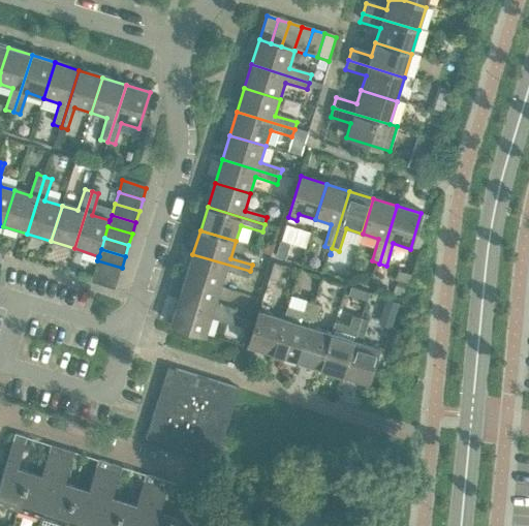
[(288,252),(279,250),(276,259),(285,263),(288,252)]
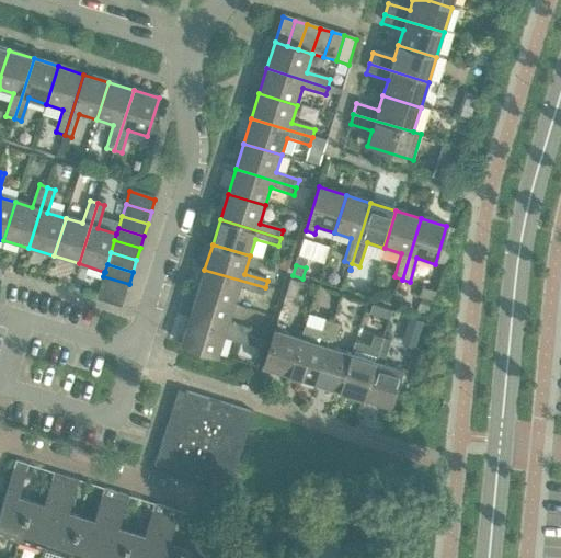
[(235,306),(240,289),(263,296),(265,287),(204,270),(196,295),(235,306)]
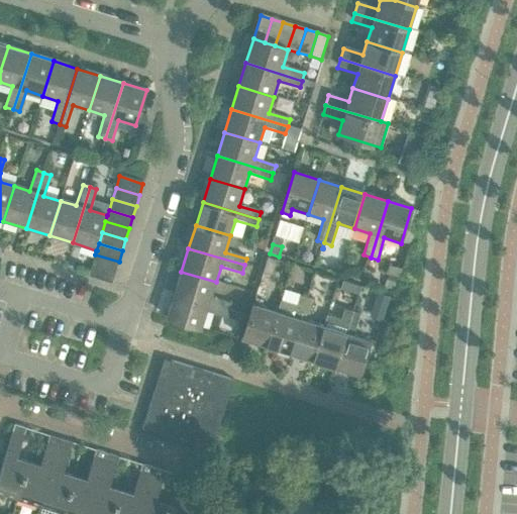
[(115,274),(119,262),(95,254),(92,266),(115,274)]
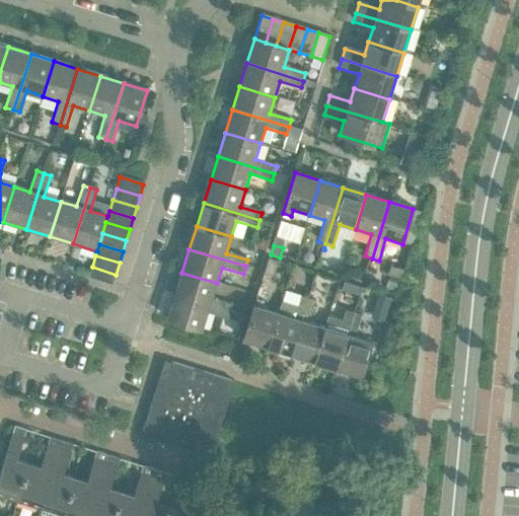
[(269,260),(264,276),(273,279),(278,263),(269,260)]
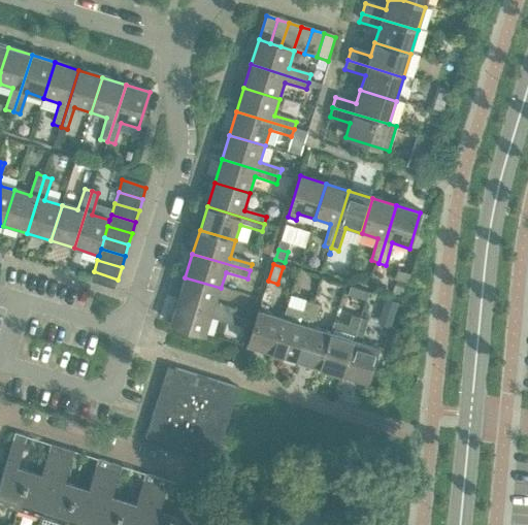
[(114,291),(118,280),(94,271),(91,283),(114,291)]
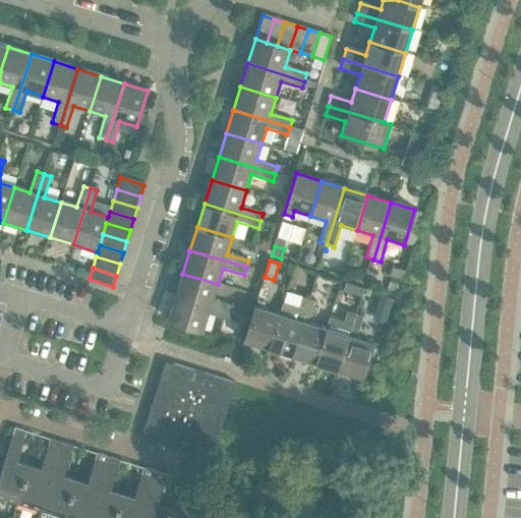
[(213,300),(218,284),(182,274),(175,297),(232,314),(234,307),(213,300)]
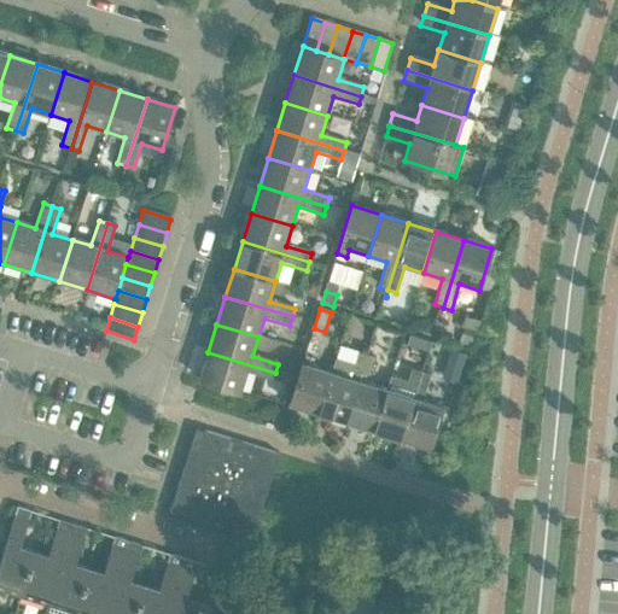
[(275,373),(208,352),(199,380),(240,393),(248,373),(272,381),(275,373)]
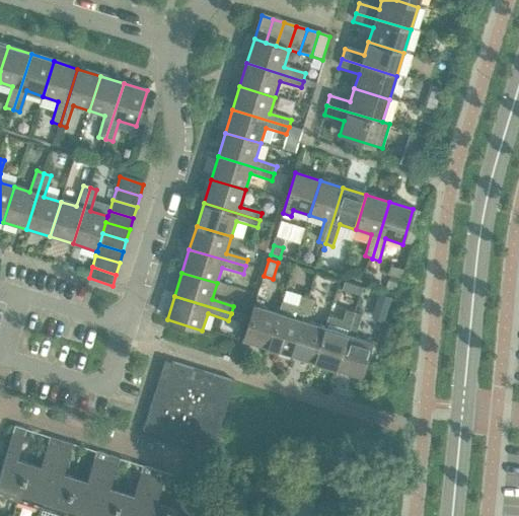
[(267,349),(290,356),(308,300),(300,298),(297,307),(281,302),(278,314),(267,349)]
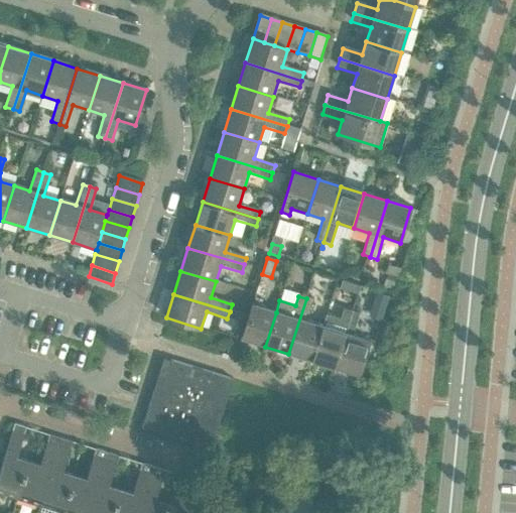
[(311,361),(323,327),(307,322),(313,300),(306,298),(288,354),(311,361)]
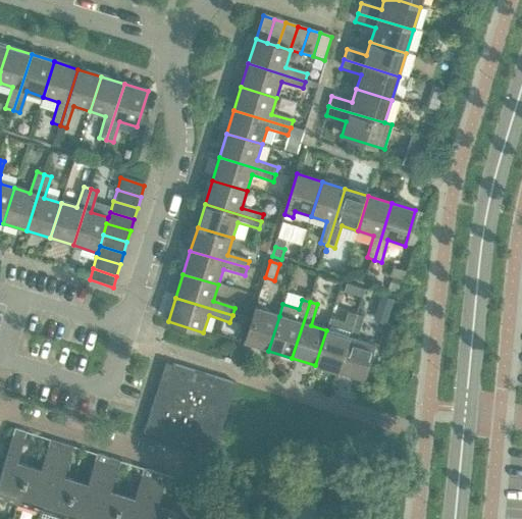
[(245,343),(268,351),(279,316),(264,311),(266,305),(259,303),(257,309),(256,308),(245,343)]
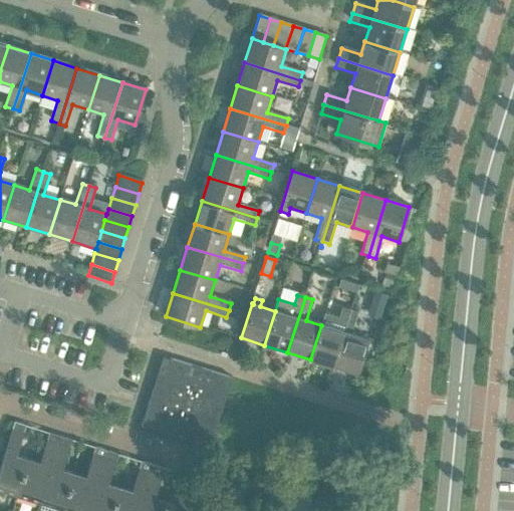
[(333,366),(350,311),(343,309),(337,330),(321,325),(310,359),(333,366)]
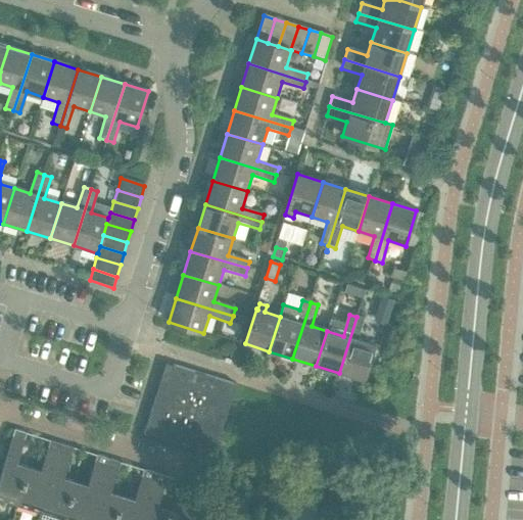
[(364,381),(374,346),(358,340),(364,319),(357,317),(339,373),(364,381)]
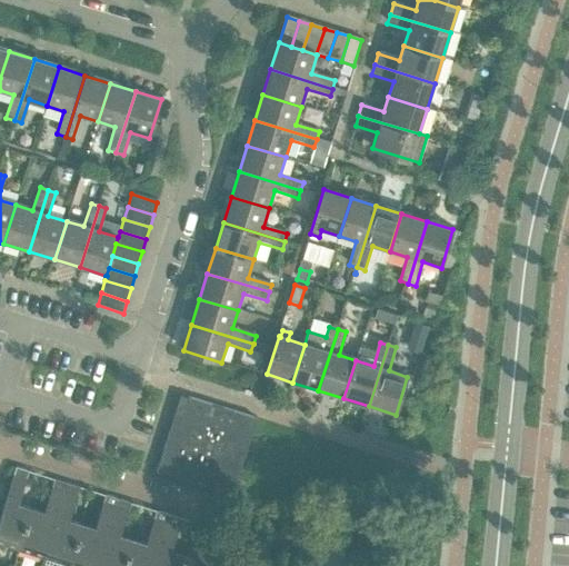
[(228,482),(240,444),(249,446),(257,420),(189,399),(180,396),(169,434),(157,473),(223,495),(228,482)]
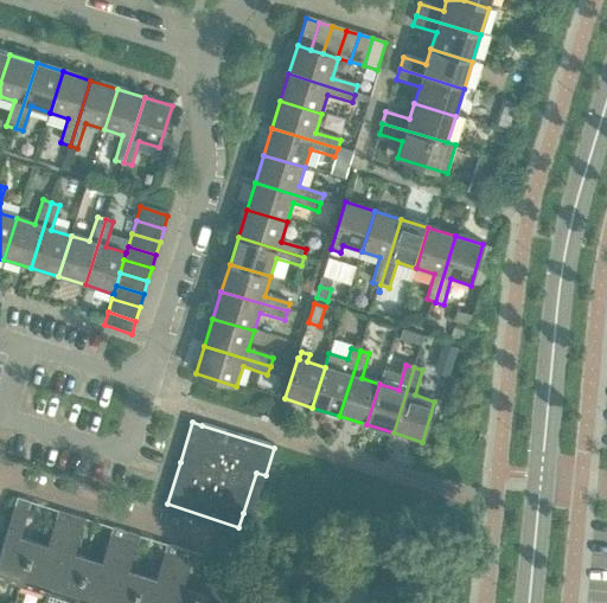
[(0,579),(21,587),(34,544),(19,539),(30,504),(16,499),(0,551),(0,579)]
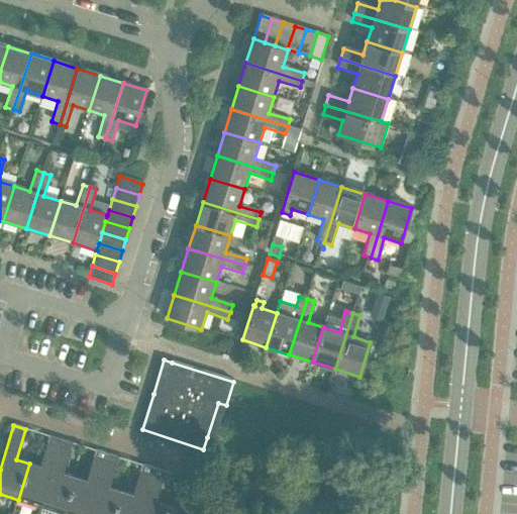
[(40,507),(61,440),(48,437),(39,467),(29,464),(18,500),(40,507)]
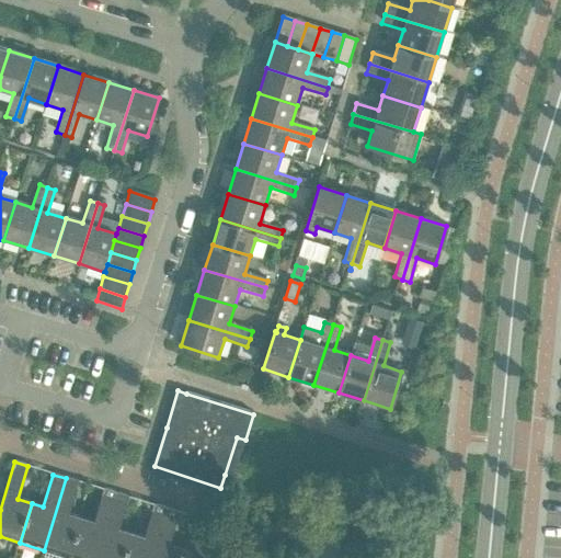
[(70,557),(81,519),(68,514),(78,482),(66,478),(44,550),(67,557),(70,557)]
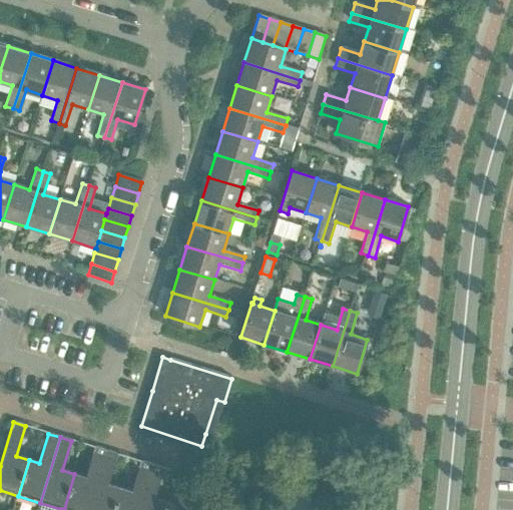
[(88,509),(107,452),(94,448),(85,478),(74,474),(64,509),(88,509)]
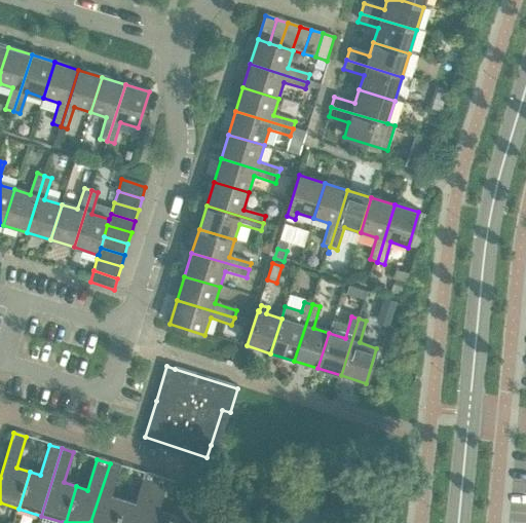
[(116,522),(123,500),(111,497),(121,467),(110,463),(90,522),(116,522)]
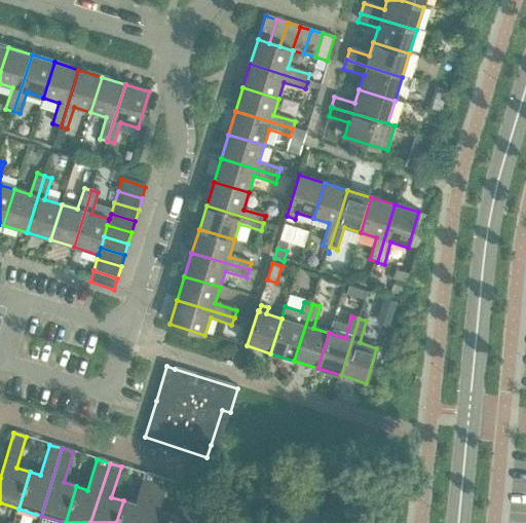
[(143,522),(157,478),(144,474),(135,503),(123,500),(116,522),(143,522)]
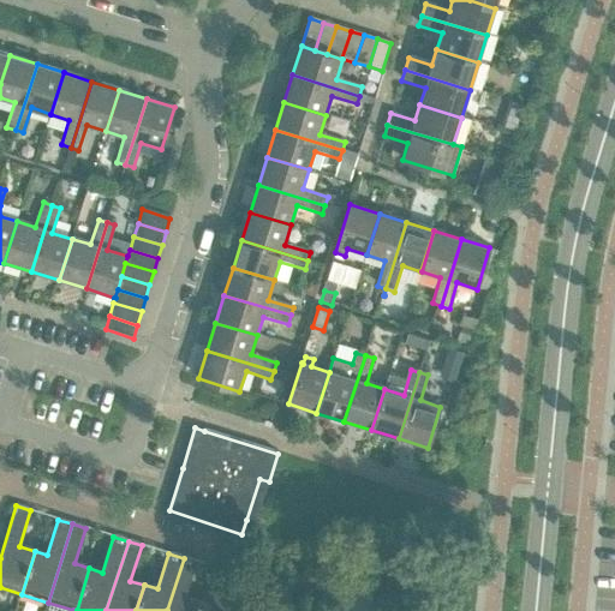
[(196,610),(199,601),(185,598),(196,563),(184,558),(167,610),(196,610)]
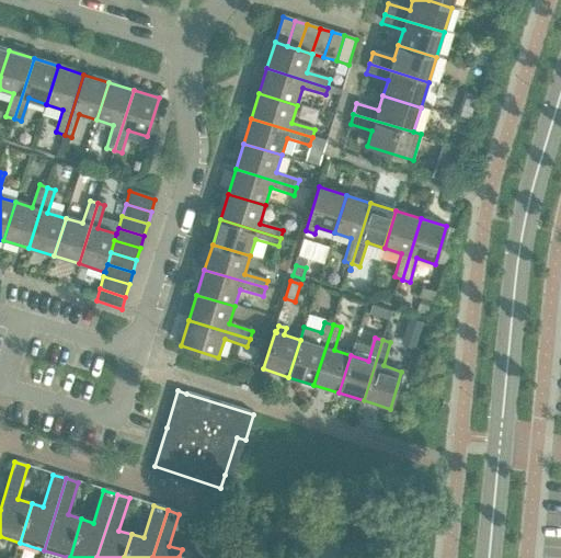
[(206,557),(217,526),(204,522),(194,554),(182,549),(179,557),(206,557)]
